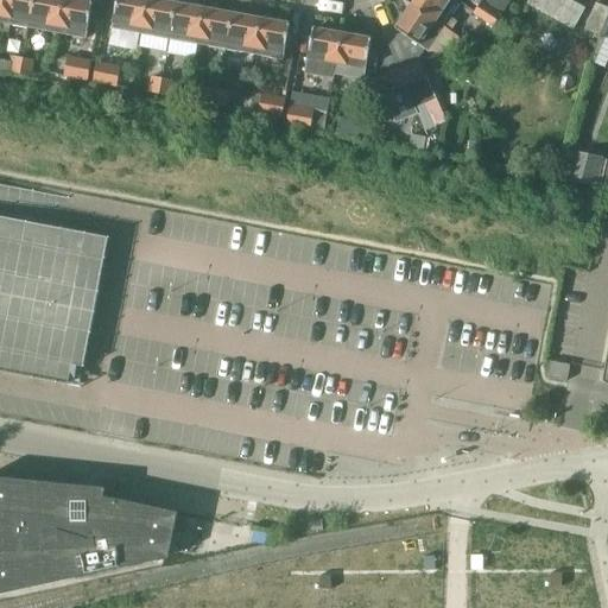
[(5,0),(1,24),(0,29),(0,32),(10,35),(11,25),(30,29),(33,0),(5,0)]
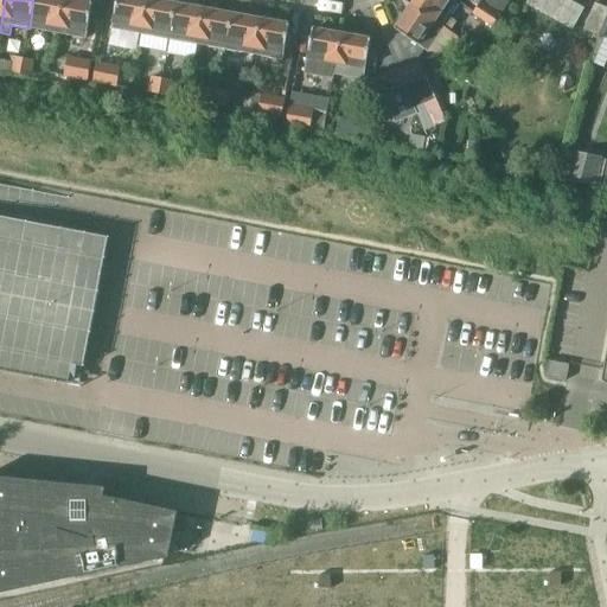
[(33,0),(30,29),(57,34),(63,0),(33,0)]
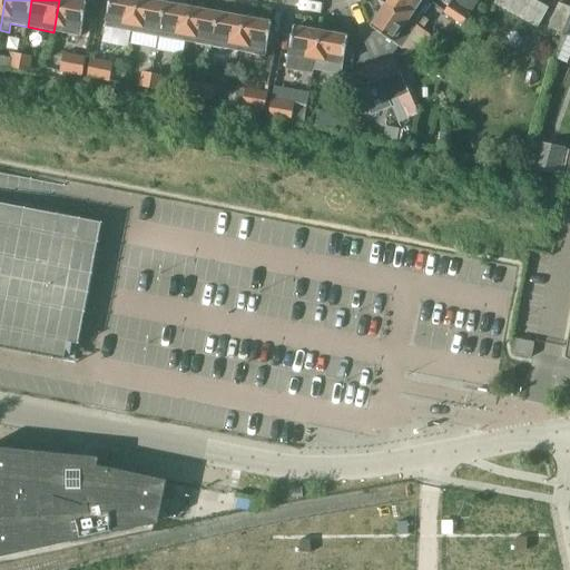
[(68,0),(59,0),(53,32),(81,37),(87,3),(68,0)]
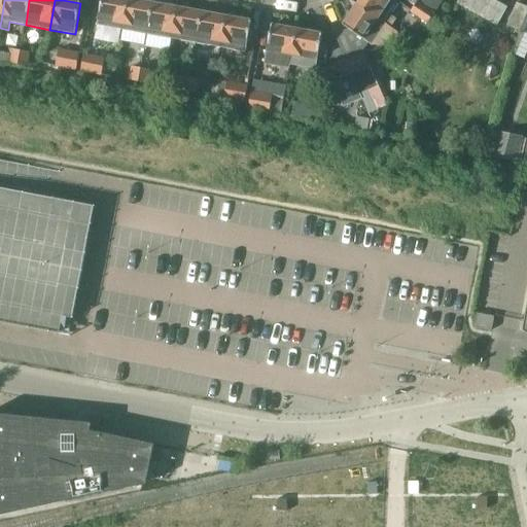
[(102,0),(98,26),(123,30),(128,0),(102,0)]
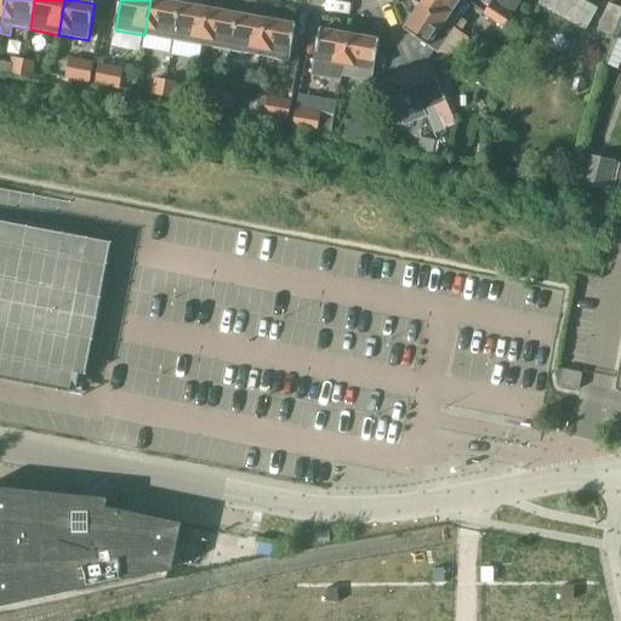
[(155,0),(151,0),(144,35),(174,41),(181,5),(155,0)]
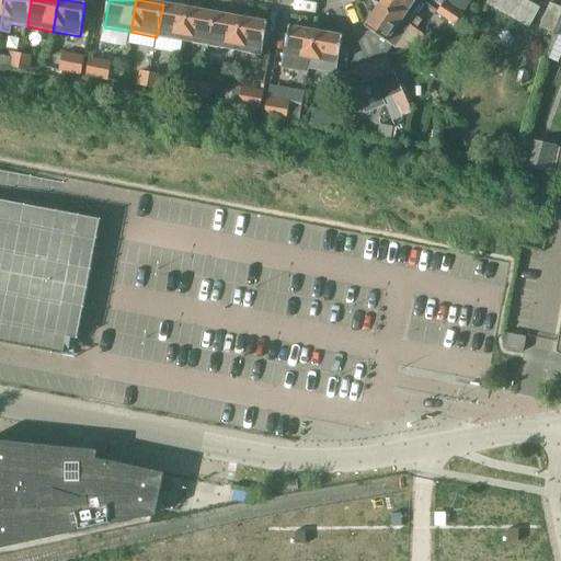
[(422,0),(382,0),(380,4),(408,23),(409,23),(423,1),(422,0)]
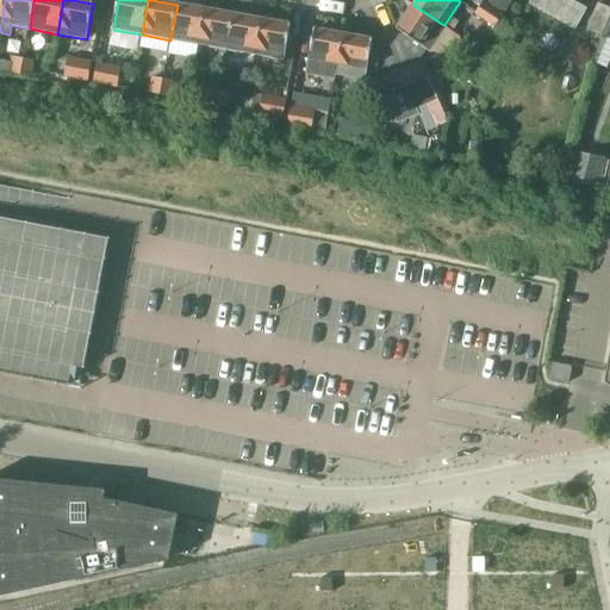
[(484,0),(483,2),(504,16),(514,0),(484,0)]
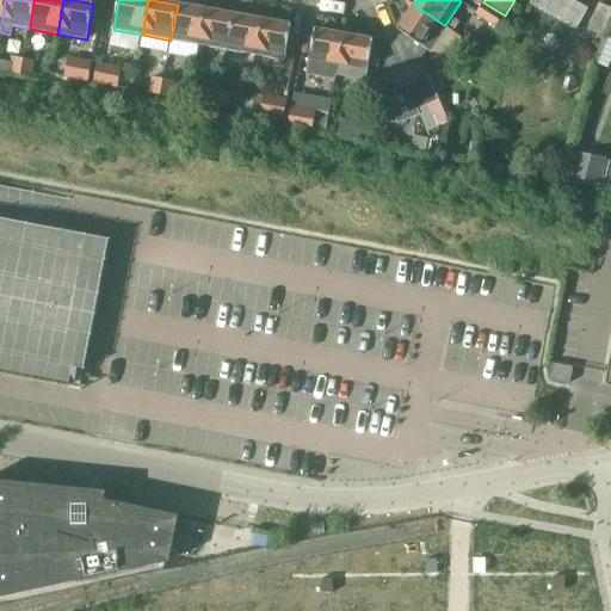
[(578,30),(588,10),(571,0),(534,0),(531,6),(578,30)]
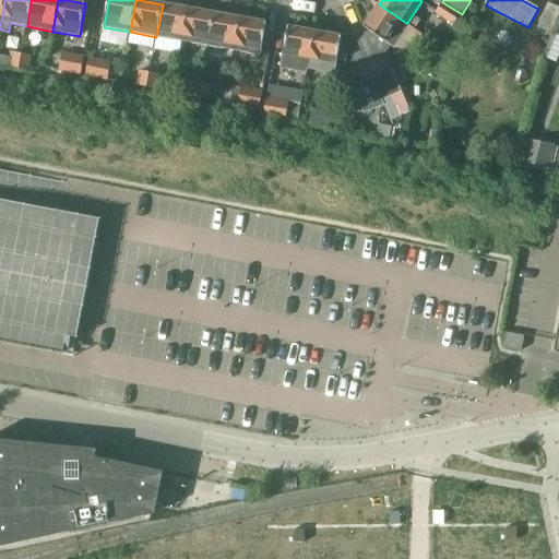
[(454,26),(462,14),(442,2),(436,13),(454,26)]
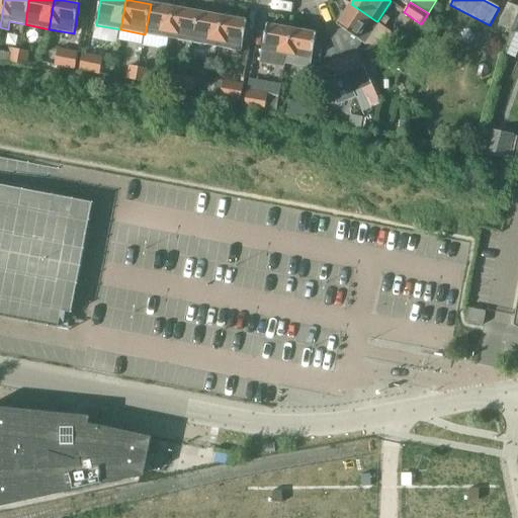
[(498,25),(511,31),(512,31),(517,15),(517,6),(508,3),(498,25)]
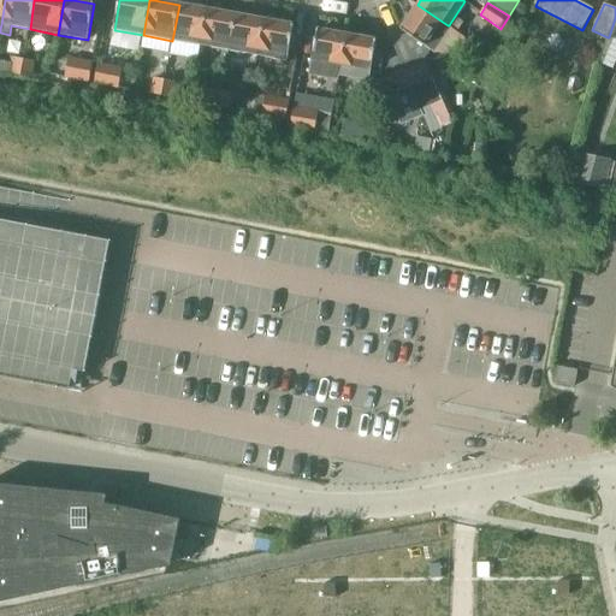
[(179,5),(172,41),(201,46),(207,10),(179,5)]
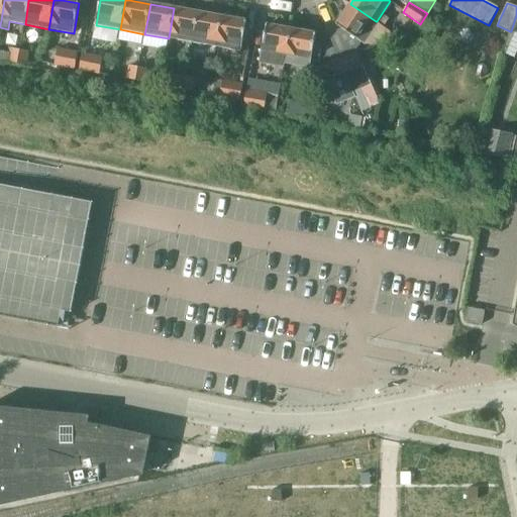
[(350,4),(336,25),(365,44),(380,23),(377,21),(376,21),(350,4)]
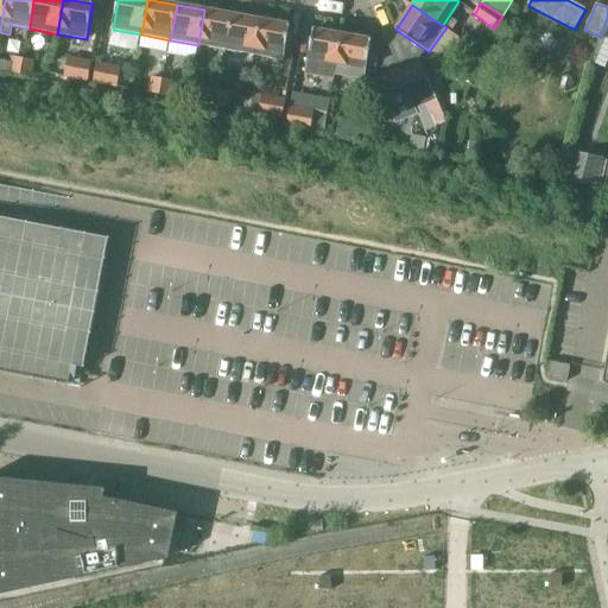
[(204,10),(198,45),(226,50),(233,14),(204,10)]
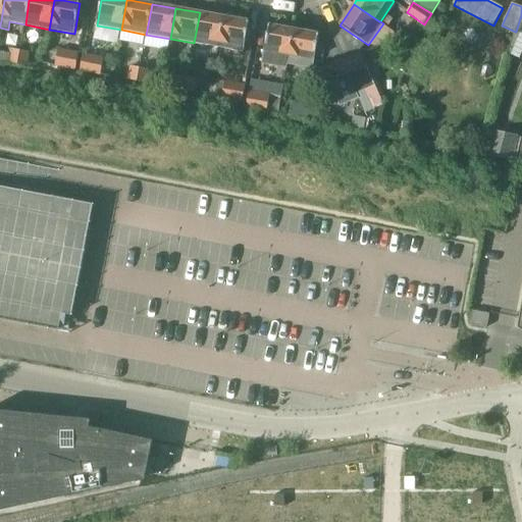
[(200,12),(194,43),(218,48),(223,17),(200,12)]
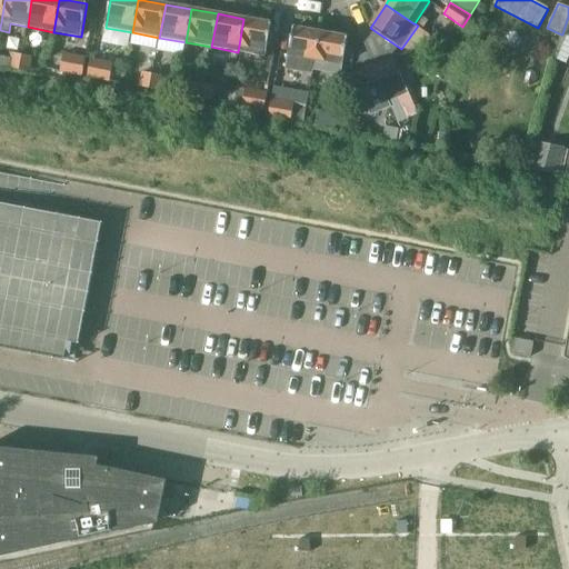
[(568,57),(568,17),(562,35),(561,35),(551,58),(566,65),(568,57)]
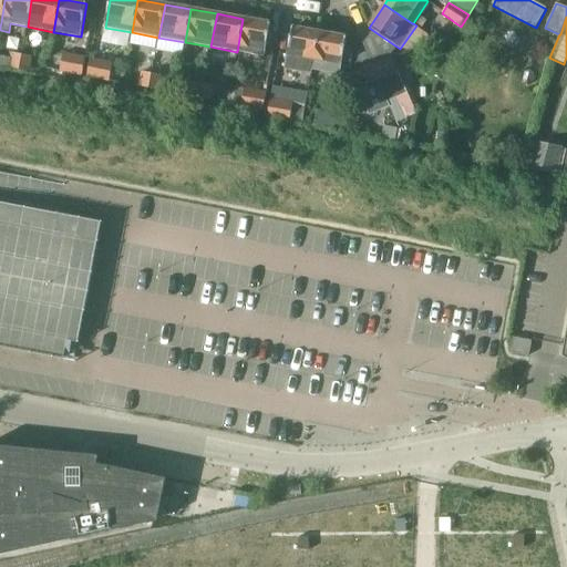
[(243,19),(237,52),(265,57),(270,23),(243,19)]
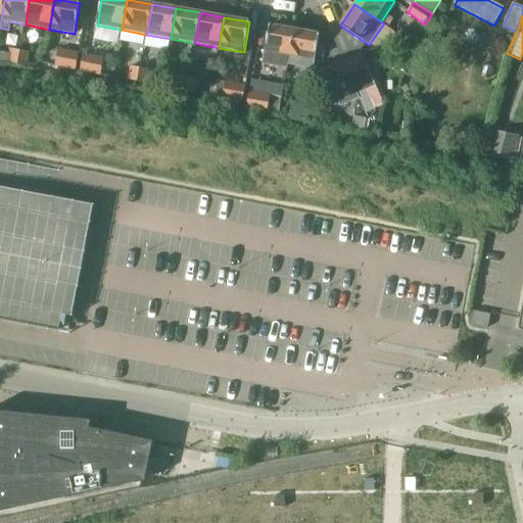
[(270,26),(263,64),(287,68),(288,64),(294,30),(270,26)]
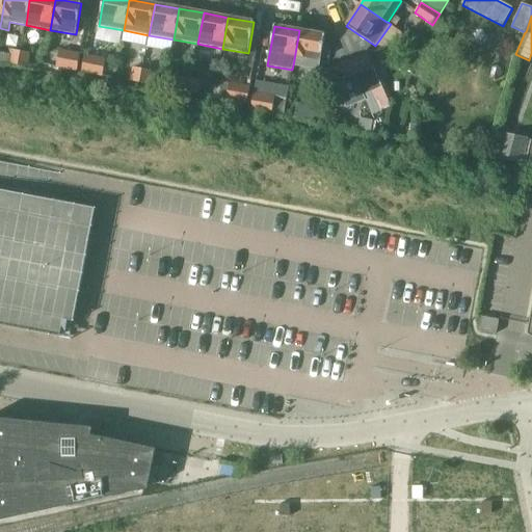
[(299,30),(293,65),(319,70),(325,35),(299,30)]
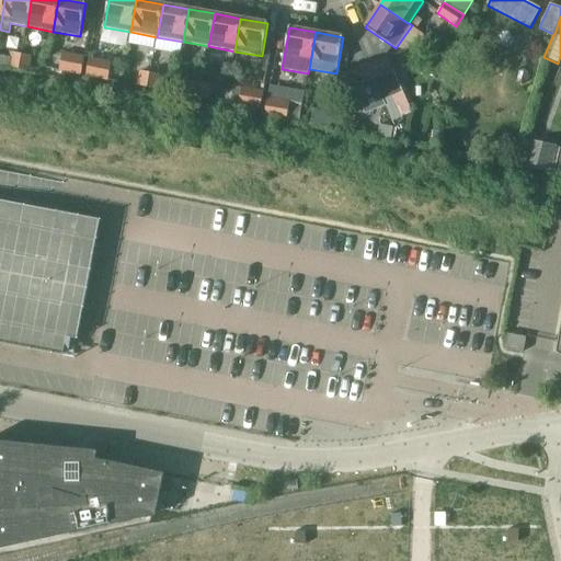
[(81,73),(84,56),(63,52),(59,69),(81,73)]
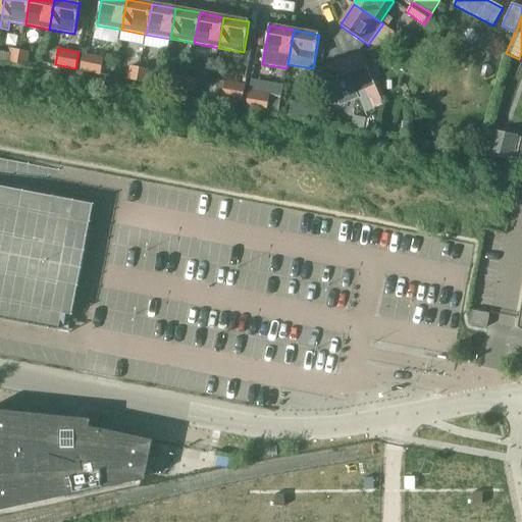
[(10,54),(0,52),(0,62),(10,64),(10,63),(17,64),(19,50),(11,49),(10,54)]
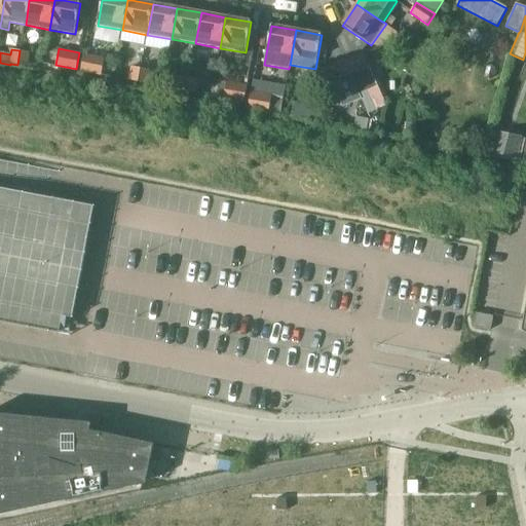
[(31,52),(20,50),(17,65),(28,67),(31,52)]
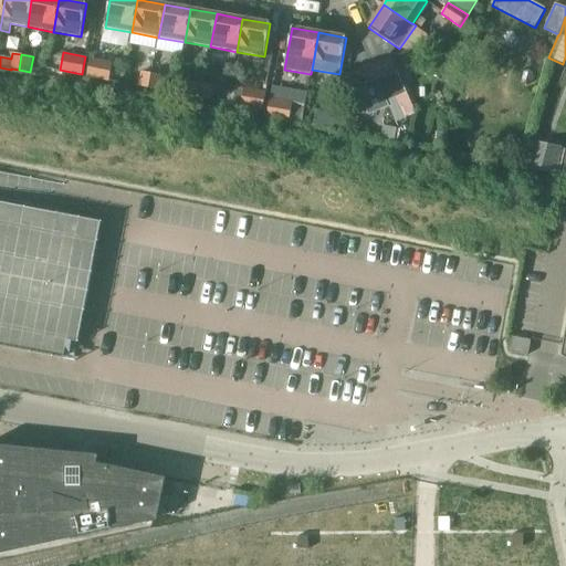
[(371,63),(370,64),(378,82),(387,102),(405,94),(388,56),(371,63)]
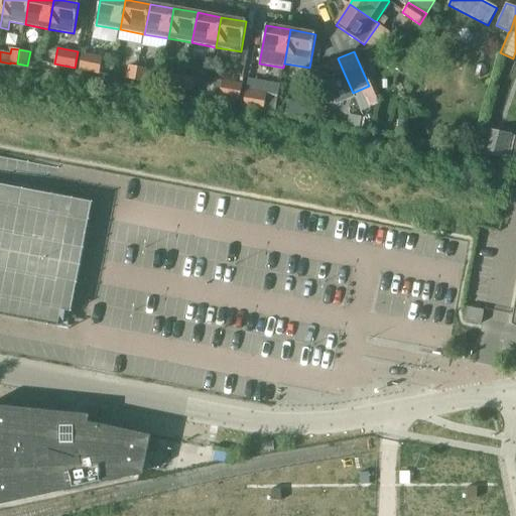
[(100,74),(103,59),(103,56),(83,53),(79,71),(99,75),(99,74),(100,74)]
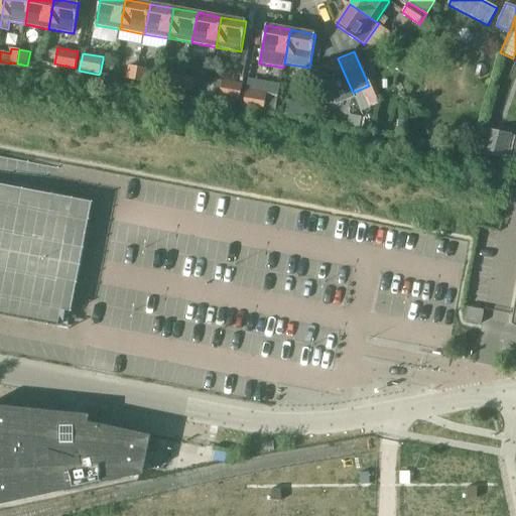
[(353,93),(345,75),(338,58),(318,67),(335,101),(353,93)]
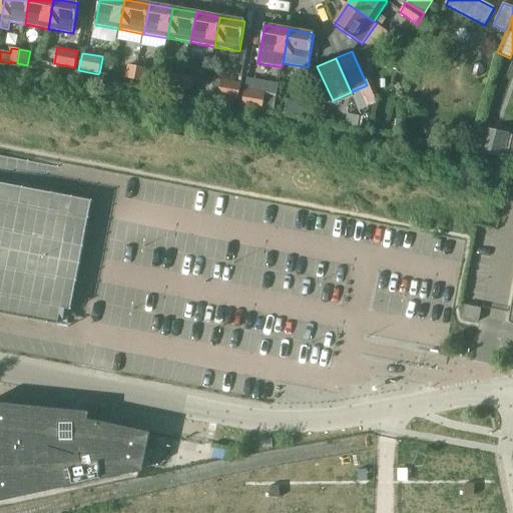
[(135,79),(137,66),(128,65),(125,77),(132,79),(135,79)]
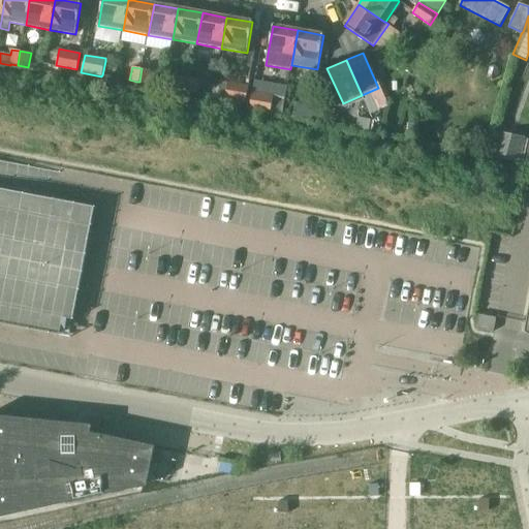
[(151,70),(142,68),(139,82),(149,84),(151,70)]
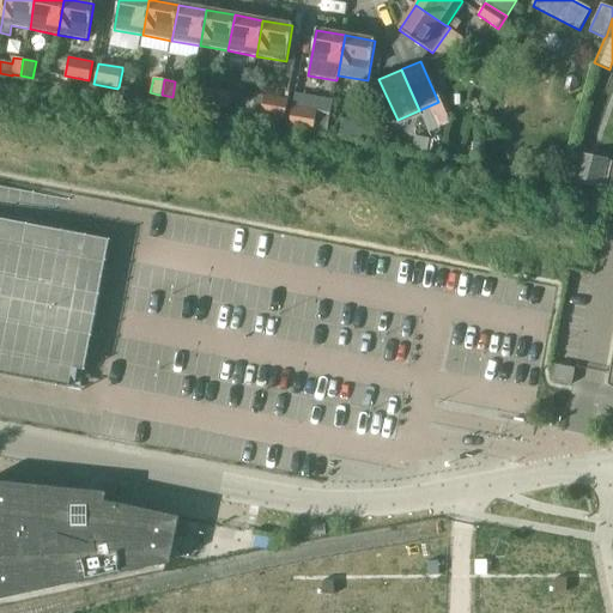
[(211,89),(207,104),(218,107),(220,91),(211,89)]
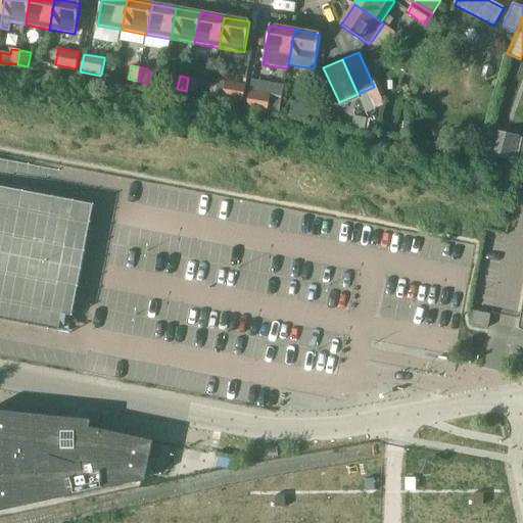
[(188,78),(186,91),(195,92),(197,79),(188,78)]
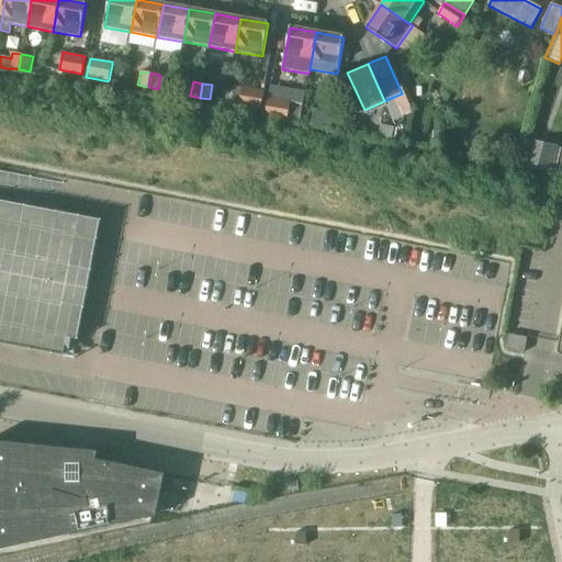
[(243,88),(239,105),(261,110),(265,92),(243,88)]
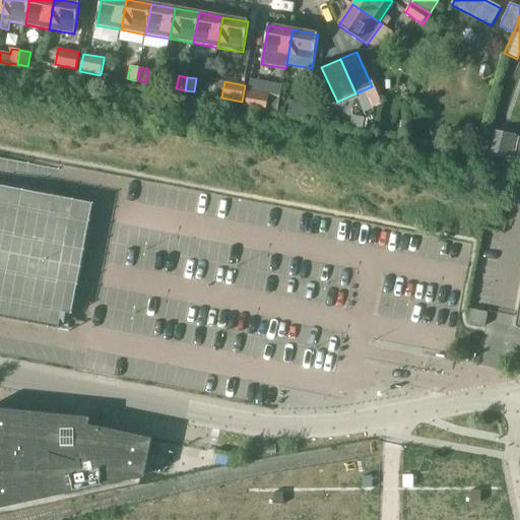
[(247,91),(244,107),(264,111),(267,94),(247,91)]
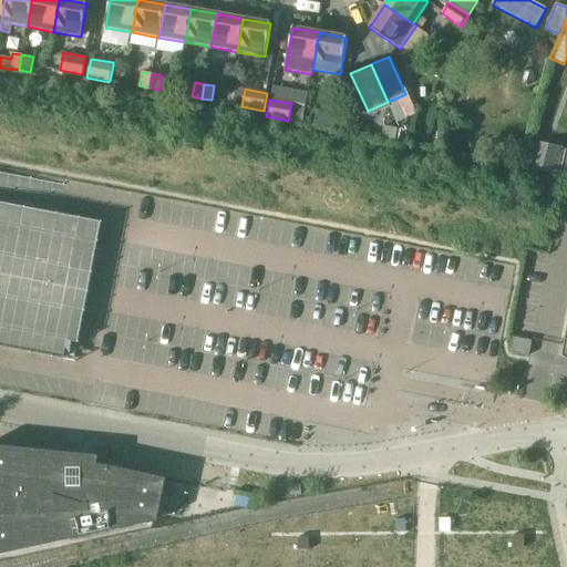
[(317,111),(315,125),(346,131),(349,116),(317,111)]
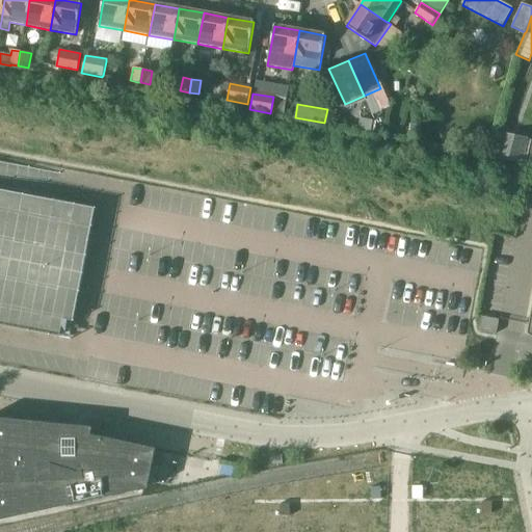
[(371,130),(372,123),(373,121),(360,118),(358,128),(371,130)]
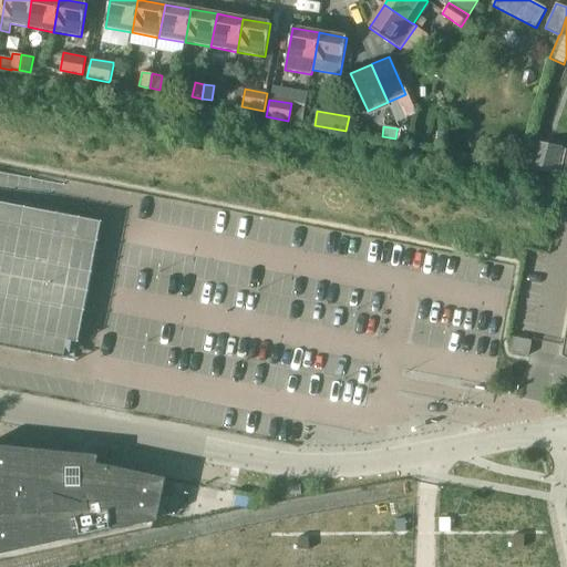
[(535,142),(529,165),(557,171),(564,147),(535,142)]
